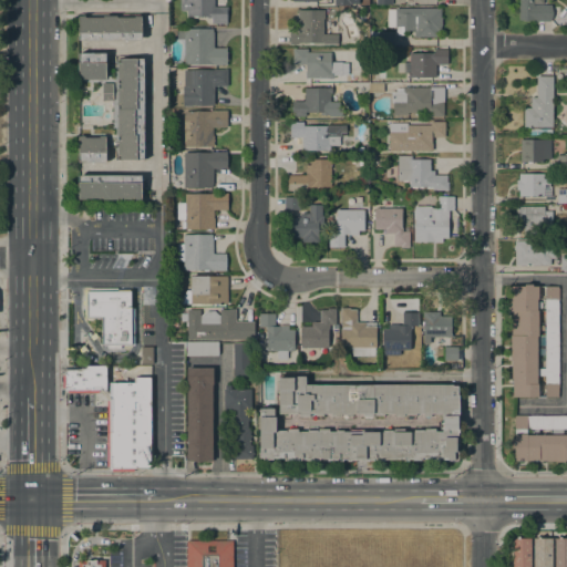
[(214,0),(214,7),(227,7),(227,16),(226,16),(226,23),(212,23),(212,18),(206,18),(206,17),(187,17),(187,10),(179,10),(179,0),(214,0)]
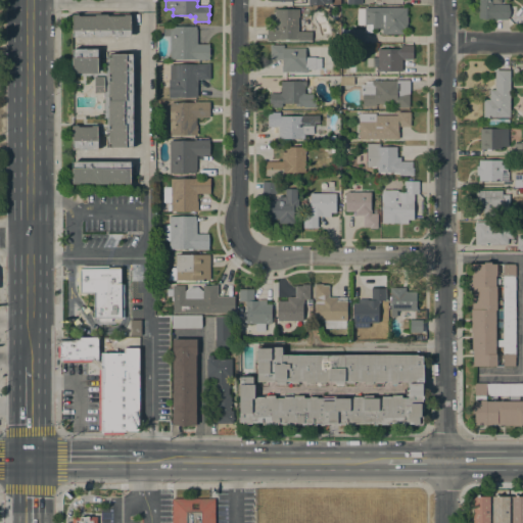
[(478,5),(478,0),(491,0),(491,4),(507,4),(508,7),(509,12),(509,17),(507,20),(491,20),(491,18),(478,18),(478,5)]
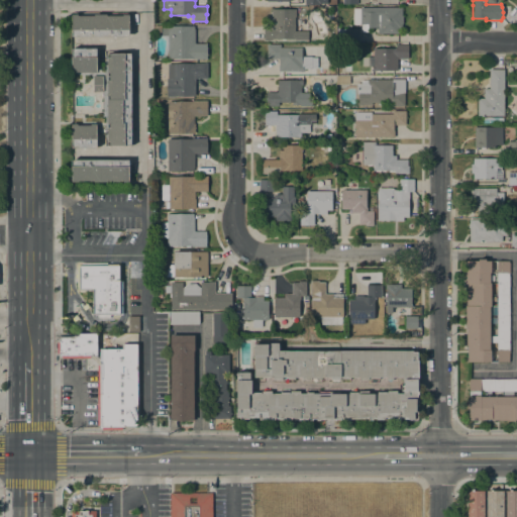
[(401,15),(403,15),(403,24),(401,24),(401,33),(378,33),(378,27),(367,27),(367,24),(359,24),(359,23),(352,23),(352,8),(359,8),(359,7),(402,7),(401,15)]
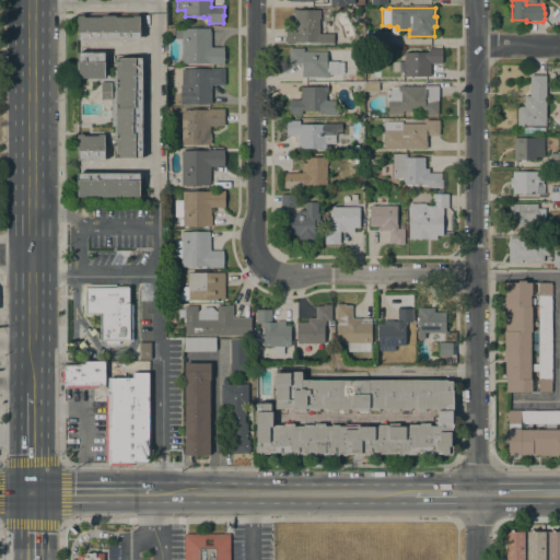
[(319,10),(319,18),(318,18),(318,34),(334,34),(334,43),(318,43),(318,42),(294,42),(294,43),(286,43),(286,39),(286,27),(293,27),(293,10),(319,10)]
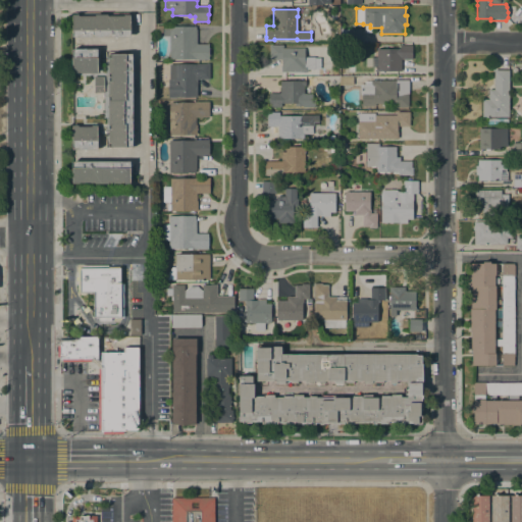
[(79,14),(79,15),(95,15),(95,14),(107,14),(107,15),(123,15),(123,14),(129,14),(129,37),(72,37),(71,14),(79,14)]
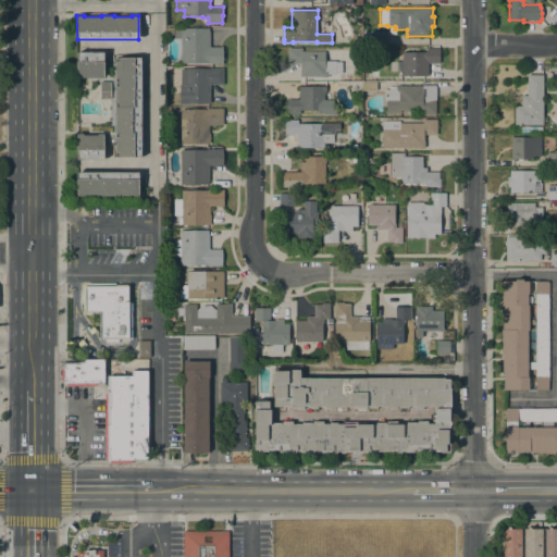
[(181,38),(174,38),(174,28),(209,28),(209,32),(209,47),(222,47),(222,51),(224,51),(224,60),(222,60),(222,63),(206,63),(181,63),(181,38)]
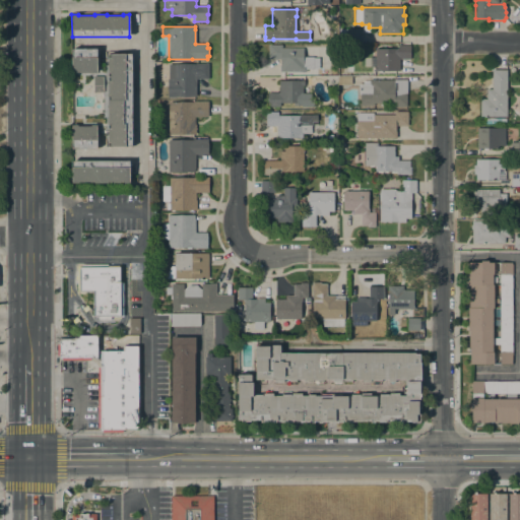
[(279,71),(279,65),(280,65),(280,59),(268,59),(268,45),(281,45),(281,48),(303,48),(303,57),(313,57),(313,69),(306,69),(306,71),(279,71)]
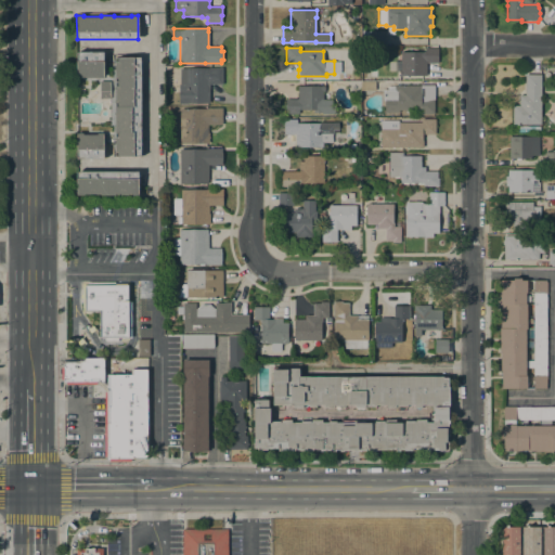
[(425,51),(425,48),(438,48),(438,63),(426,63),(426,75),(402,75),(402,76),(399,76),(399,71),(396,71),(396,61),(400,61),(400,52),(425,51)]
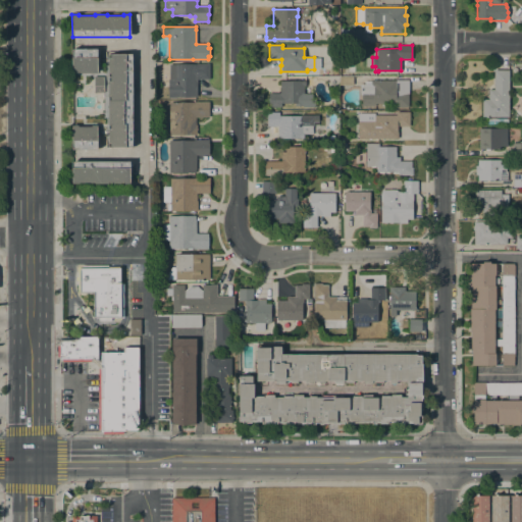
[(97,49),(97,72),(71,72),(71,49),(97,49)]
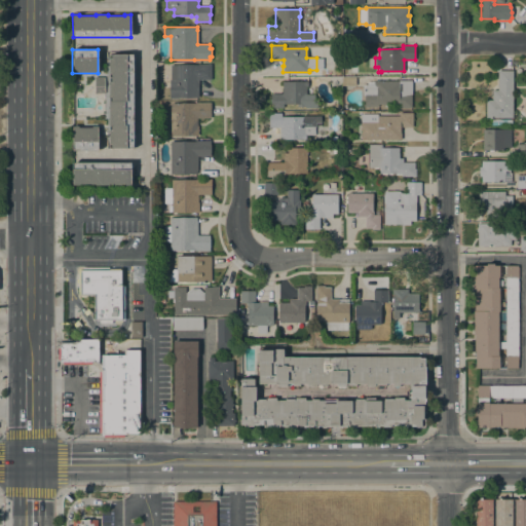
[(134,148),(109,148),(109,129),(111,129),(111,125),(109,125),(109,119),(110,119),(110,107),(109,107),(109,101),(111,101),(111,97),(109,97),(109,82),(111,82),(111,74),(109,74),(109,59),(111,59),(111,54),(134,53),(134,148)]
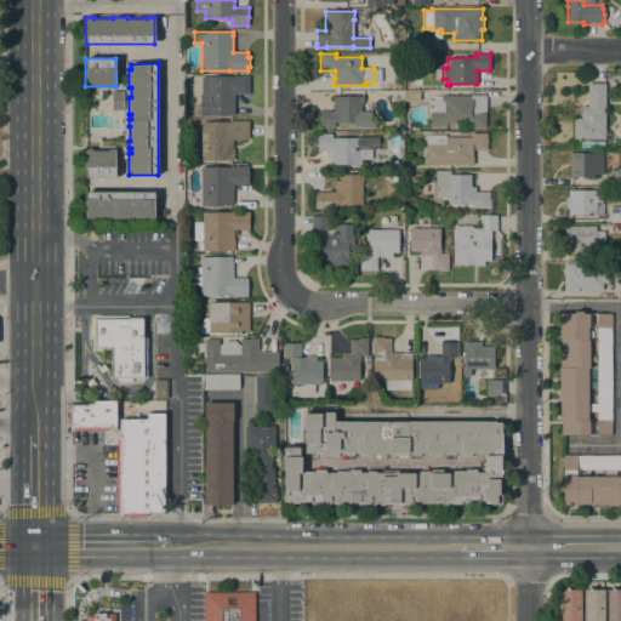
[(200,95),(201,95),(201,77),(245,77),(245,75),(249,75),(249,93),(234,93),(234,115),(210,115),(210,117),(200,117),(200,95)]
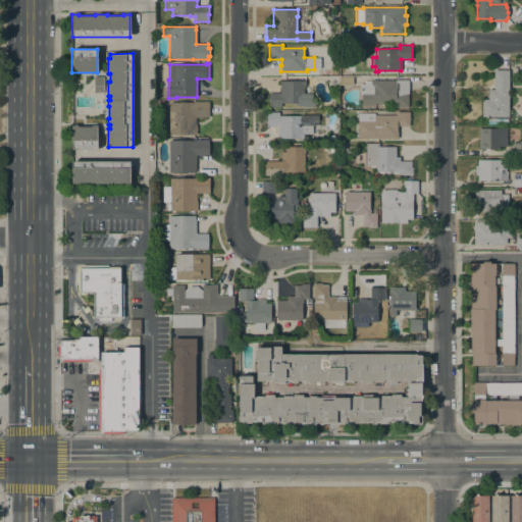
[(508,116),(481,116),(482,99),(488,99),(488,90),(493,90),(493,70),(509,70),(508,116)]
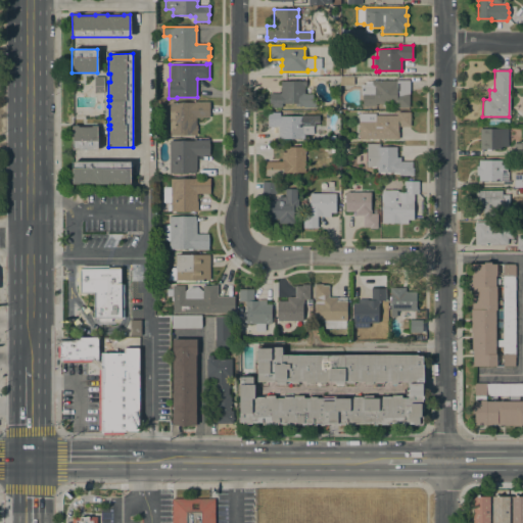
[(104,92),(94,92),(94,76),(104,76),(104,92)]
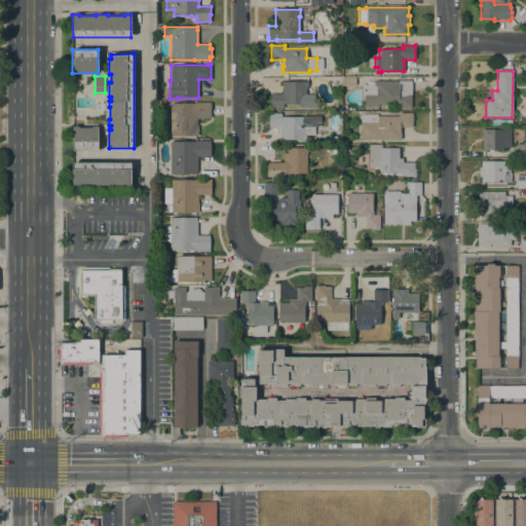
[(364,84),(364,78),(375,78),(375,80),(411,80),(411,97),(398,97),(399,104),(377,104),(377,106),(365,106),(365,96),(363,96),(363,84),(364,84)]
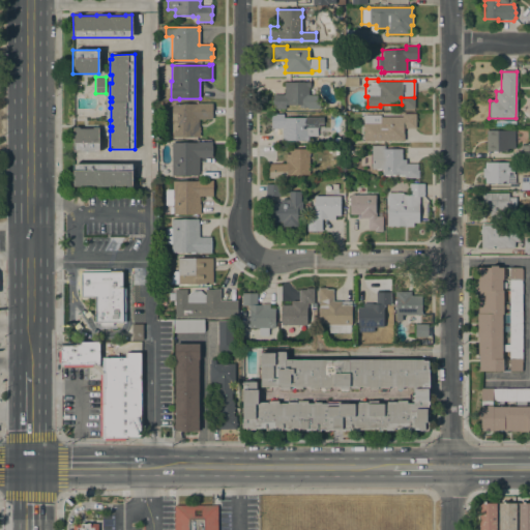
[(310,82),(310,87),(308,87),(308,94),(317,95),(317,99),(320,99),(320,109),(306,109),(306,107),(298,107),(298,105),(285,105),(285,109),(272,109),(272,94),(284,94),(284,82),(310,82)]
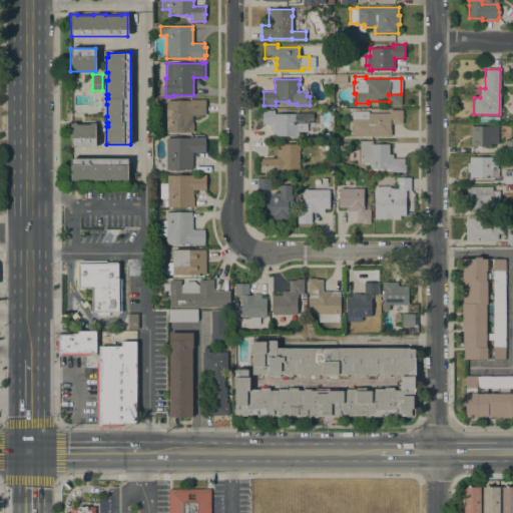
[(190,100),(190,99),(205,99),(205,115),(192,115),(192,123),(193,123),(193,132),(166,132),(166,100),(190,100)]
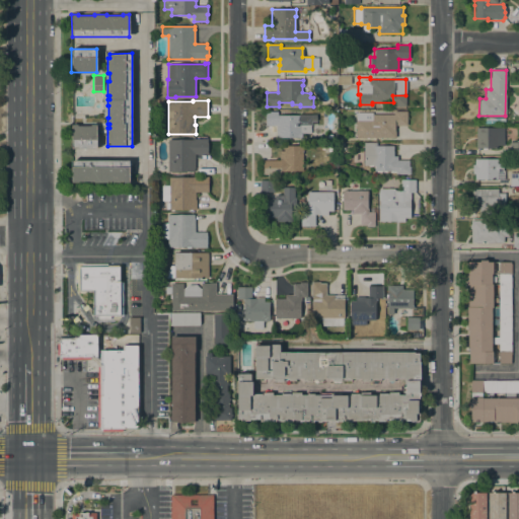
[(408,126),(395,126),(395,138),(356,138),(356,113),(372,113),(372,114),(393,115),(393,110),(408,110),(408,113),(408,126)]
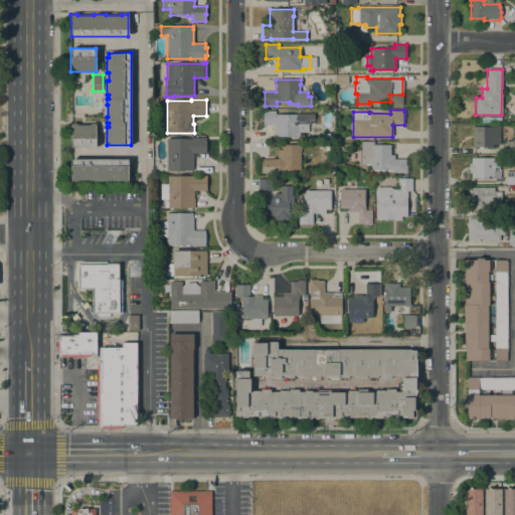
[(276,111),(276,114),(297,114),(309,114),(309,115),(311,115),(311,123),(308,123),(308,132),(299,132),(299,136),(282,136),(282,137),(274,137),(274,125),(264,125),(264,111),(276,111)]
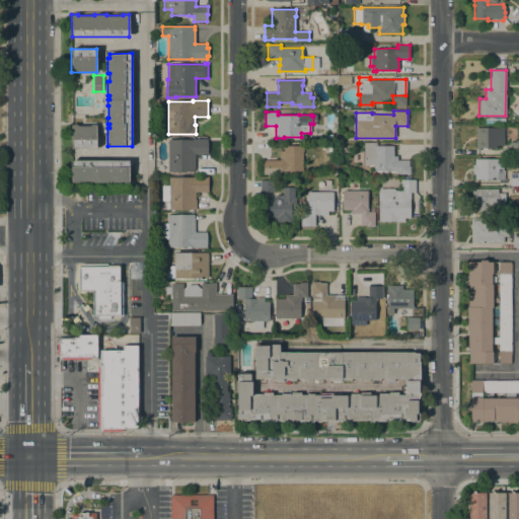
[(72,149),(72,125),(77,125),(77,126),(91,126),(91,125),(96,125),(97,148),(72,149)]
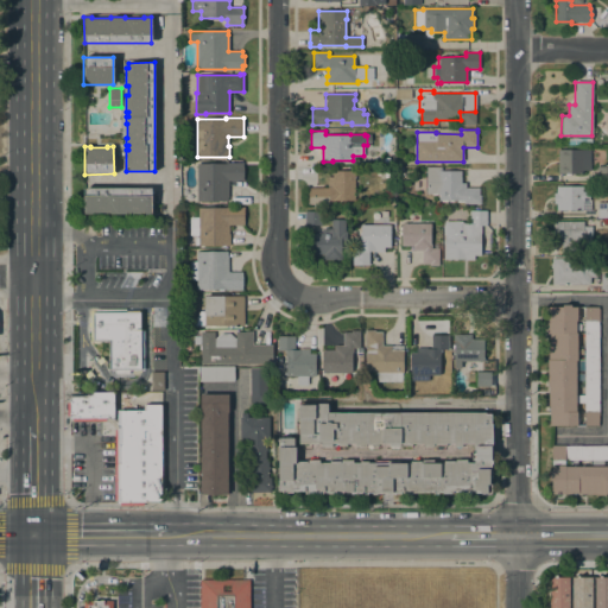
[(590,150),(590,170),(582,170),(582,173),(558,173),(557,150),(590,150)]
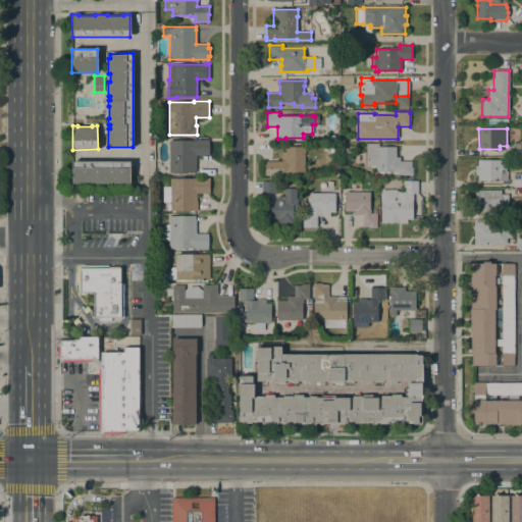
[(194,140),(208,140),(208,155),(196,155),(196,172),(168,172),(168,140),(194,140)]
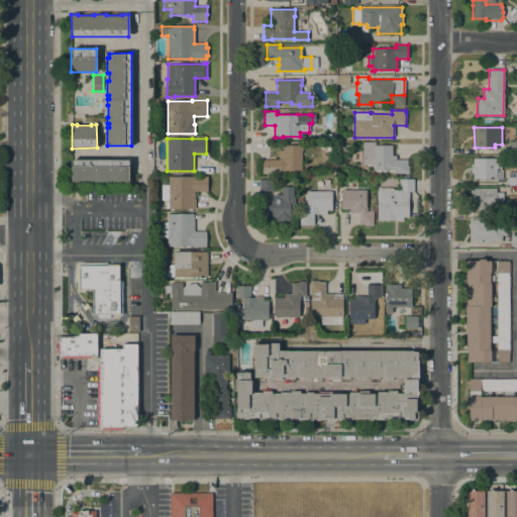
[(516,141),(516,153),(508,154),(508,141),(516,141)]
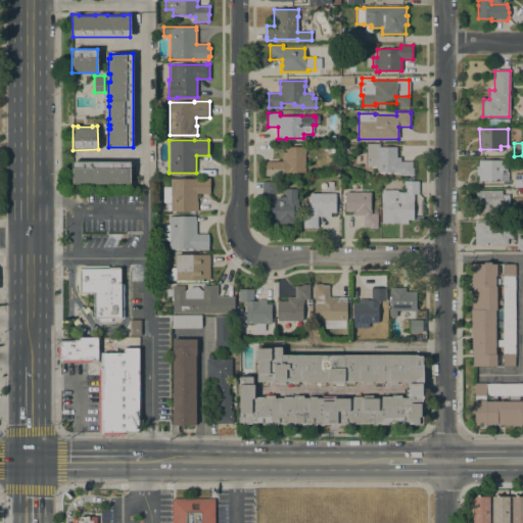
[(367,144),(379,144),(380,146),(396,146),(396,157),(400,157),(400,161),(412,161),(412,168),(414,168),(414,176),(398,176),(398,173),(395,173),(395,172),(389,172),(389,174),(387,174),(387,172),(384,172),(384,174),(379,174),(379,172),(377,172),(377,167),(376,167),(376,168),(371,168),(371,167),(367,167),(367,144)]
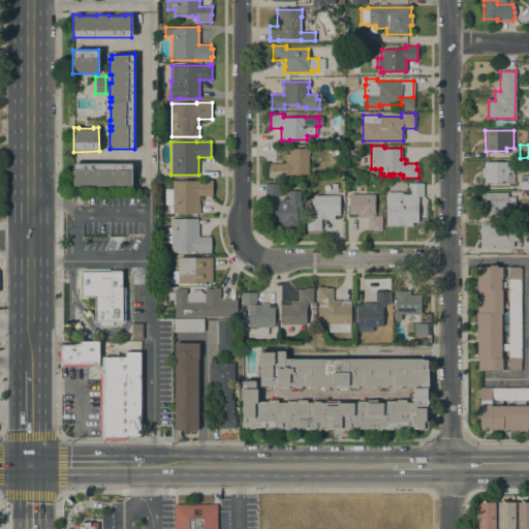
[(308,150),(310,150),(310,153),(308,153),(308,175),(289,175),(286,175),(286,178),(266,178),(266,163),(285,163),(285,154),(289,154),(289,149),(308,149),(308,150)]
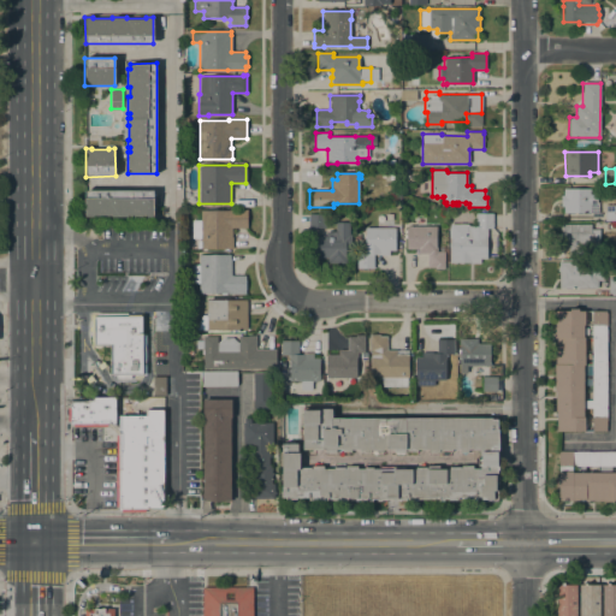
[(563,189),(590,189),(590,194),(597,194),(597,202),(598,202),(598,213),(563,213),(563,207),(561,207),(561,195),(563,195),(563,189)]
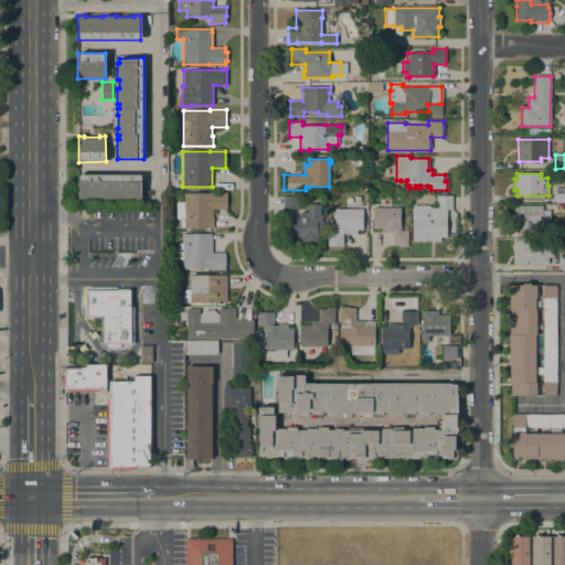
[(140,181),(141,199),(134,199),(134,196),(117,196),(117,199),(103,199),(103,198),(86,198),(86,199),(77,199),(77,182),(140,181)]
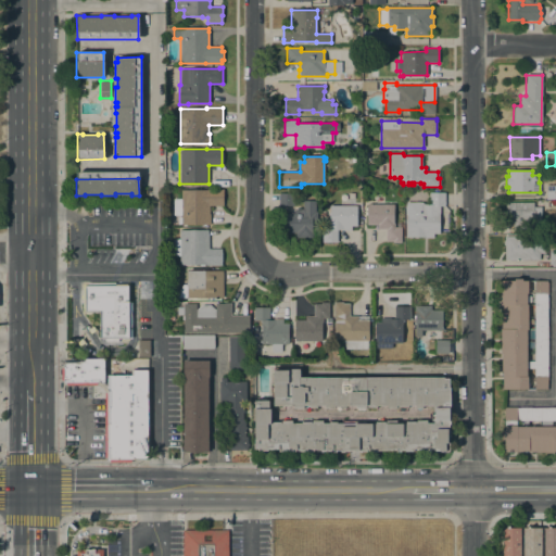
[(555,186),(555,199),(546,199),(546,186),(555,186)]
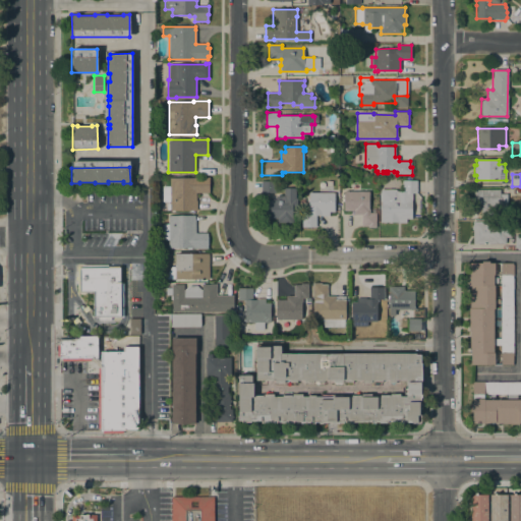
[(163,201),(163,186),(170,186),(170,178),(193,177),(209,177),(209,192),(195,192),(195,200),(196,200),(196,210),(192,211),(192,212),(190,212),(190,210),(170,211),(170,210),(166,210),(166,204),(170,204),(170,201),(163,201)]
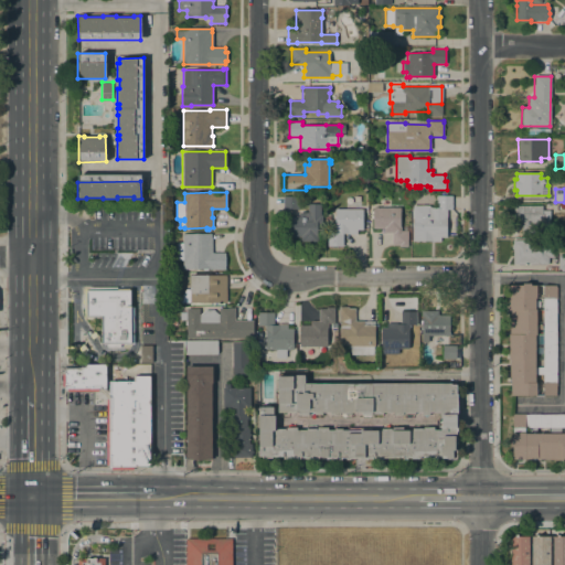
[(298,196),(298,209),(284,209),(284,196),(298,196)]
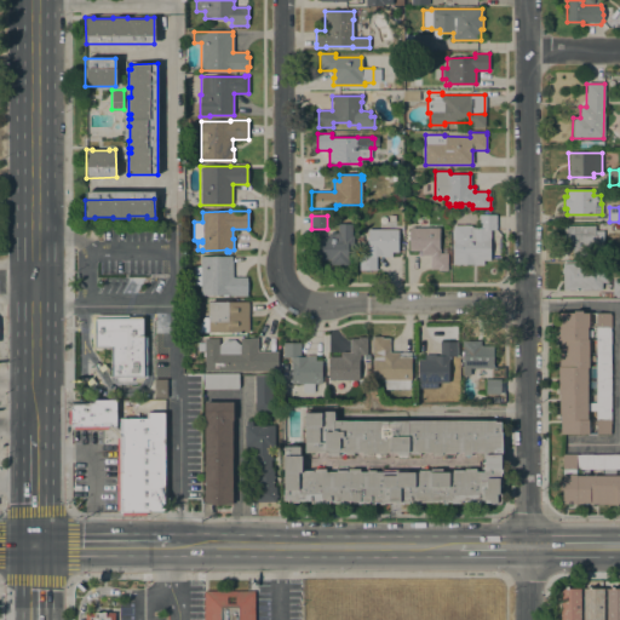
[(453,245),(453,225),(471,225),(471,229),(477,229),(478,216),(495,216),(495,229),(489,229),(489,256),(491,256),(491,260),(484,260),(484,259),(483,259),(482,264),(472,264),(465,264),(465,265),(463,265),(463,264),(459,263),(459,265),(455,265),(455,263),(453,263),(453,245)]
